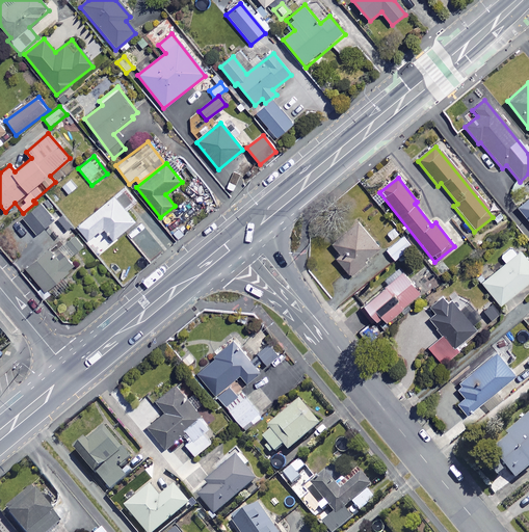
[(134,223),(125,210),(133,203),(124,190),(77,227),(87,241),(104,229),(112,240),(134,223)]
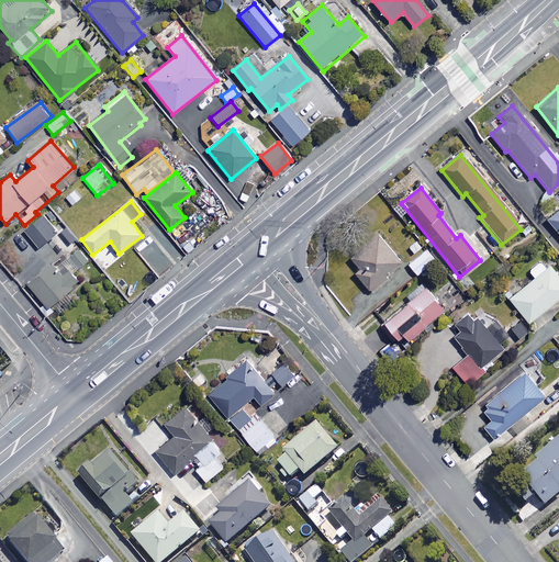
[(558,212),(547,222),(558,236),(558,212)]
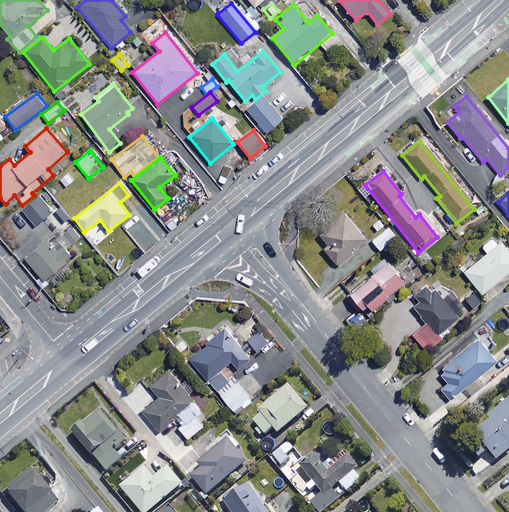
[(52,213),(38,196),(21,211),(34,227),(52,213)]
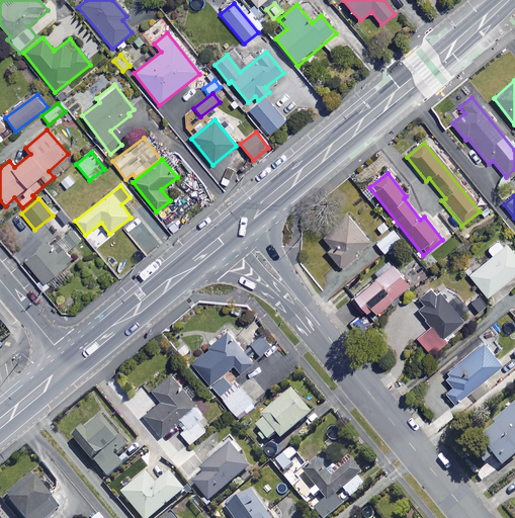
[(346,216),(320,237),(331,251),(327,254),(337,266),(367,242),(346,216)]
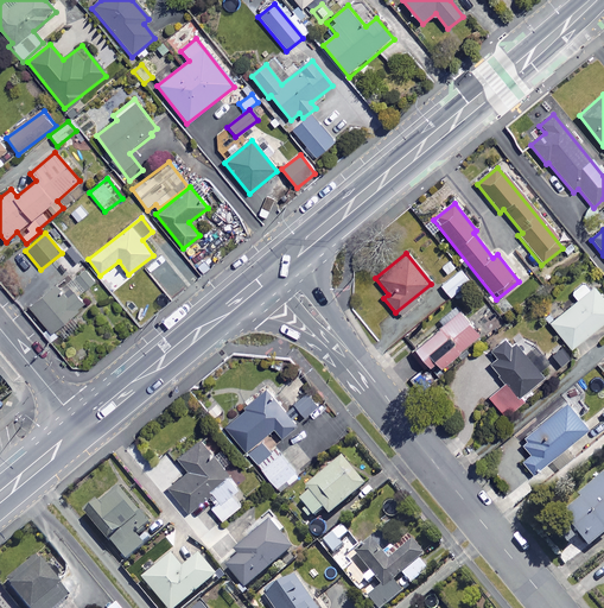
[(466,283),(447,259),(439,266),(446,277),(437,284),(449,298),(466,283)]
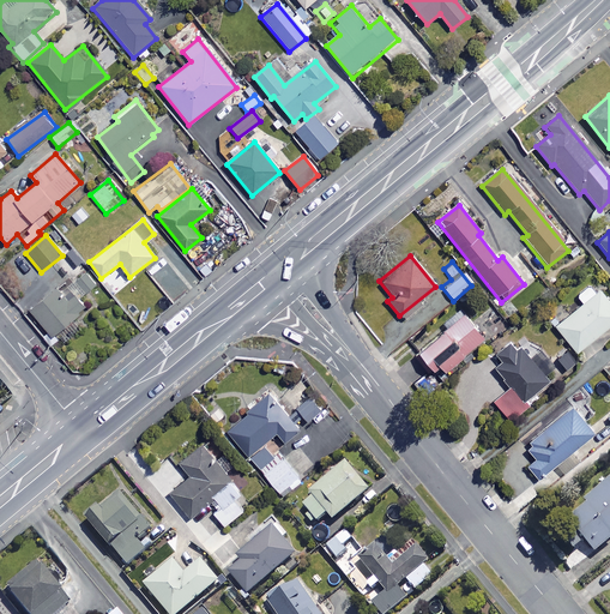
[(85,274),(73,281),(84,295),(95,287),(85,274)]
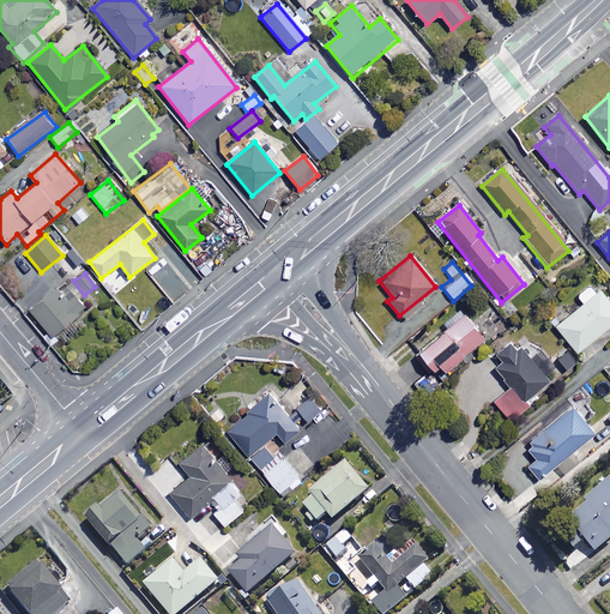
[(593,295),(587,288),(575,298),(581,305),(554,326),(574,353),(609,324),(609,306),(598,290),(593,295)]
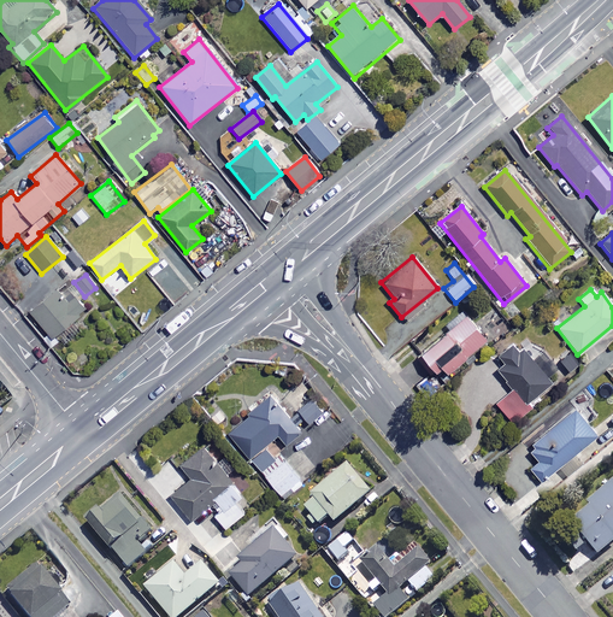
[(64,301),(56,292),(31,313),(53,339),(86,311),(72,294),(64,301)]
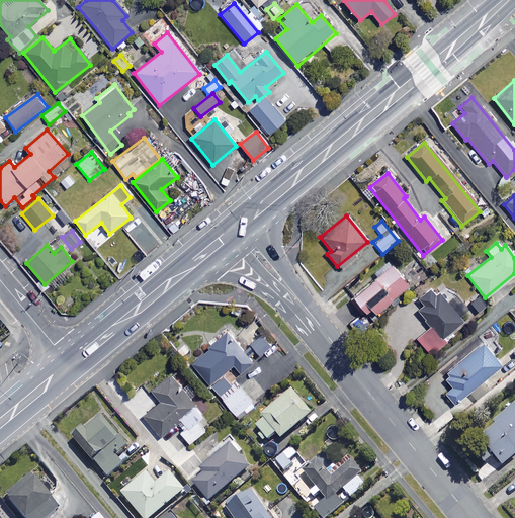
[(410,285),(393,265),(350,300),(364,317),(373,309),(378,315),(398,298),(397,296),(410,285)]
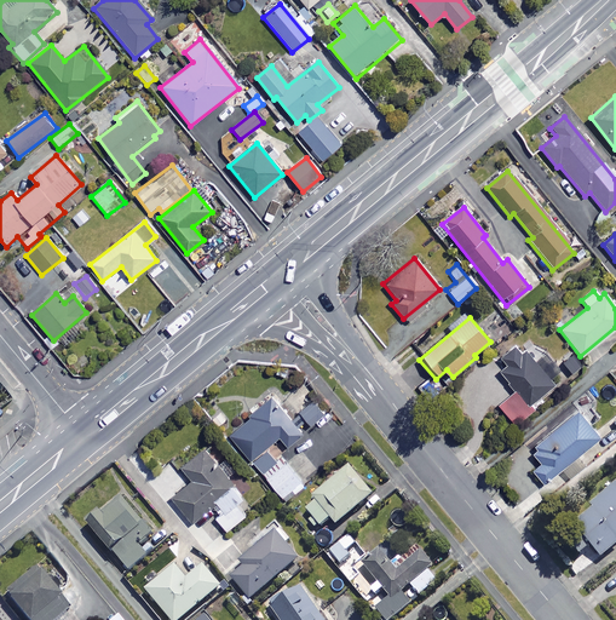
[(431,332),(416,343),(422,351),(437,339),(431,332)]
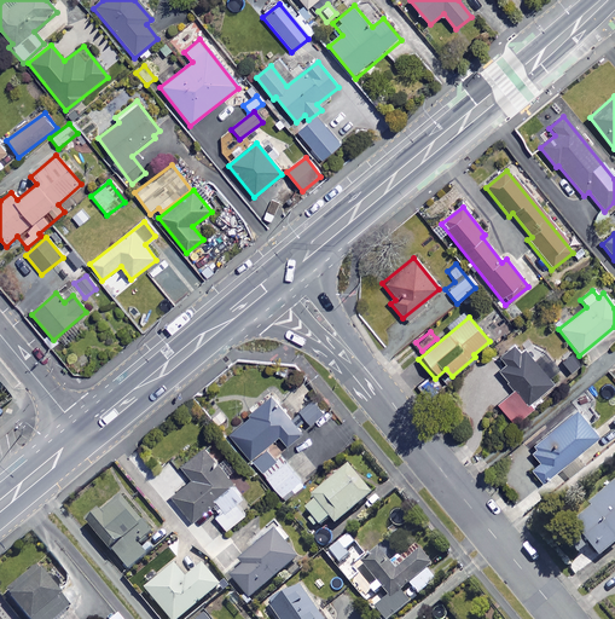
[(534,364),(517,345),(492,366),(515,392),(498,408),(515,426),(533,410),(529,405),(560,377),(541,357),(534,364)]
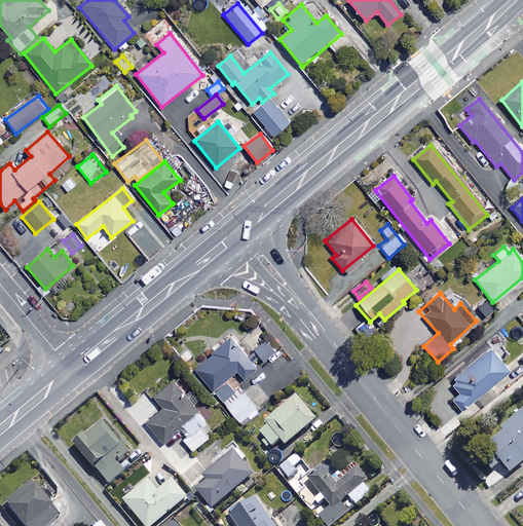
[(231,338),(195,370),(222,401),(232,392),(224,383),(238,372),(245,379),(257,368),(231,338)]
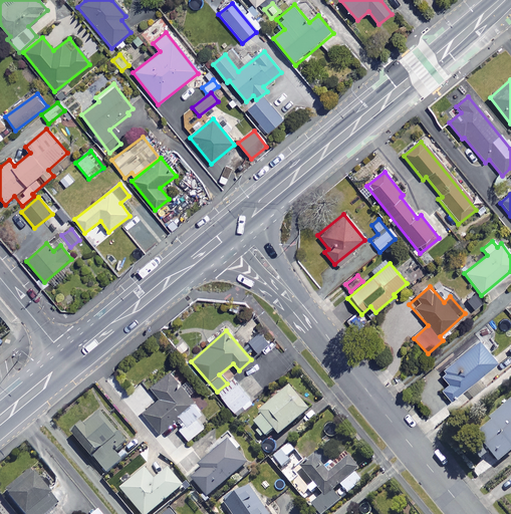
[(268,343),(257,332),(247,341),(257,353),(268,343)]
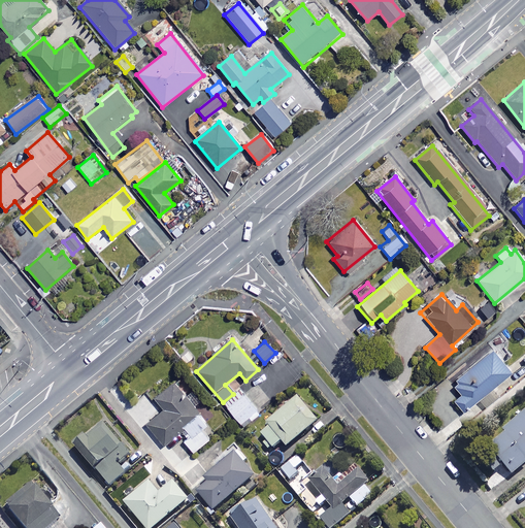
[(450,400),(459,410),(474,397),(482,405),(495,394),(488,386),(506,370),(488,348),(448,382),(457,393),(450,400)]
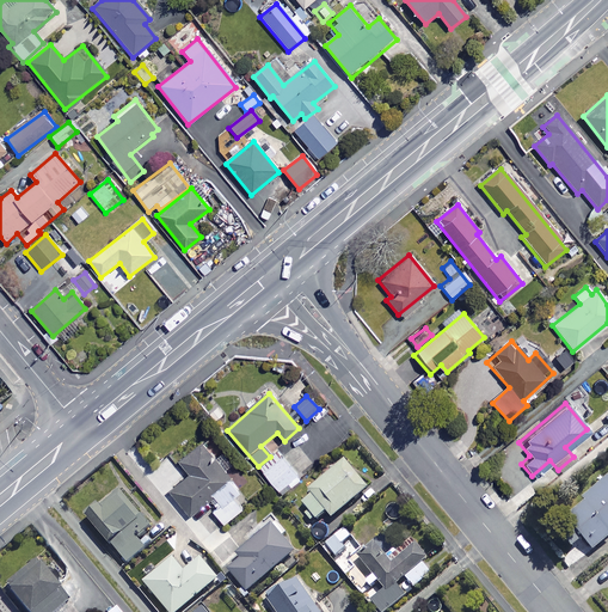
[(240,494),(201,446),(178,464),(189,476),(169,493),(188,518),(213,497),(220,506),(212,512),(223,526),(241,510),(233,500),(240,494)]
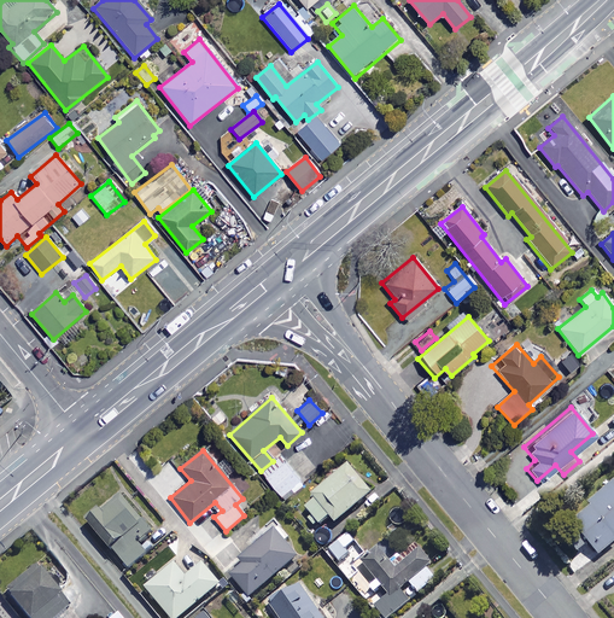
[(265,477),(280,496),(290,489),(292,494),(302,487),(284,462),(265,477)]
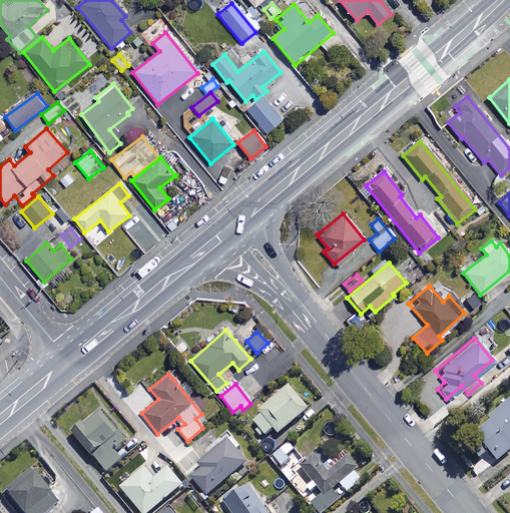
[(273,430),(278,437),(308,411),(289,389),(249,423),(263,438),(273,430)]
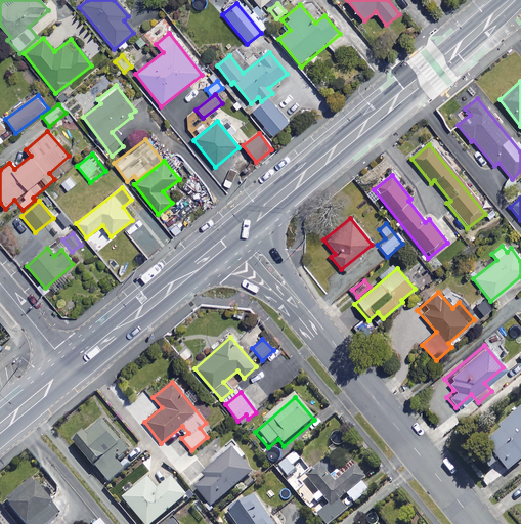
[(520,405),(520,404),(478,442),(503,470),(520,452),(520,405)]
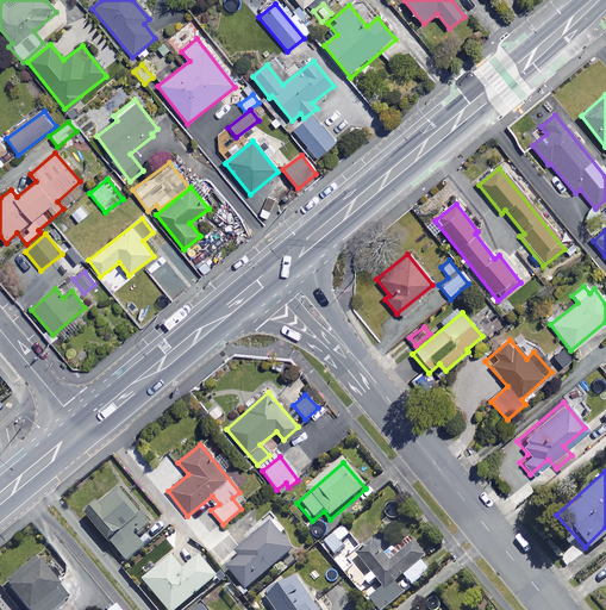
[(147,524),(120,491),(87,518),(113,551),(147,524)]
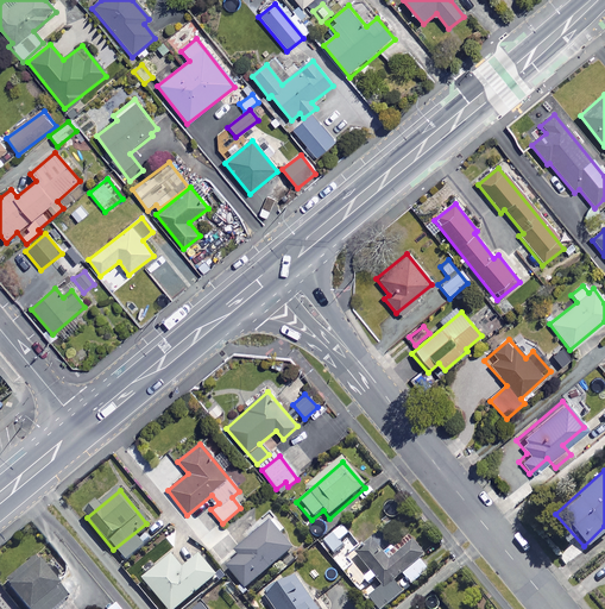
[(245,592),(292,553),(281,539),(288,532),(277,520),(237,554),(240,558),(227,570),(245,592)]
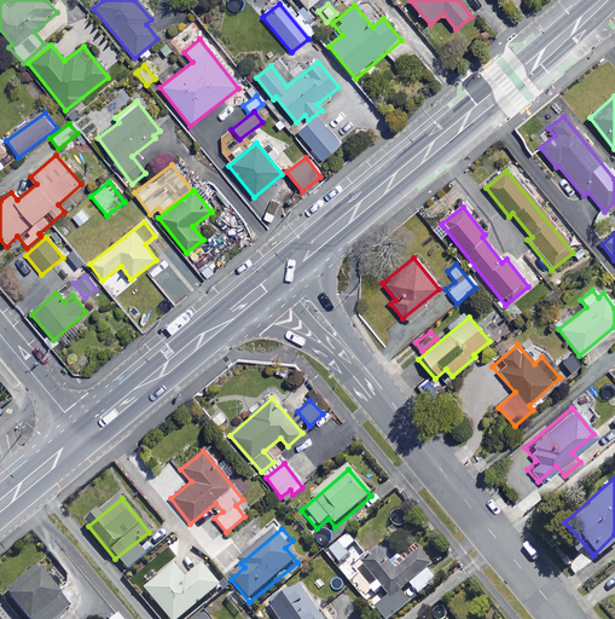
[(357,553),(344,536),(325,549),(337,566),(357,553)]
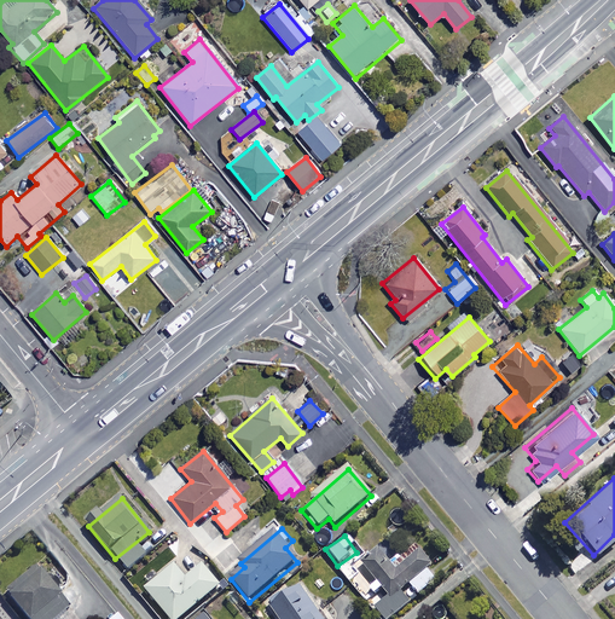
[(340,570),(376,618),(394,618),(413,606),(410,601),(437,580),(416,550),(393,567),(376,544),(340,570)]
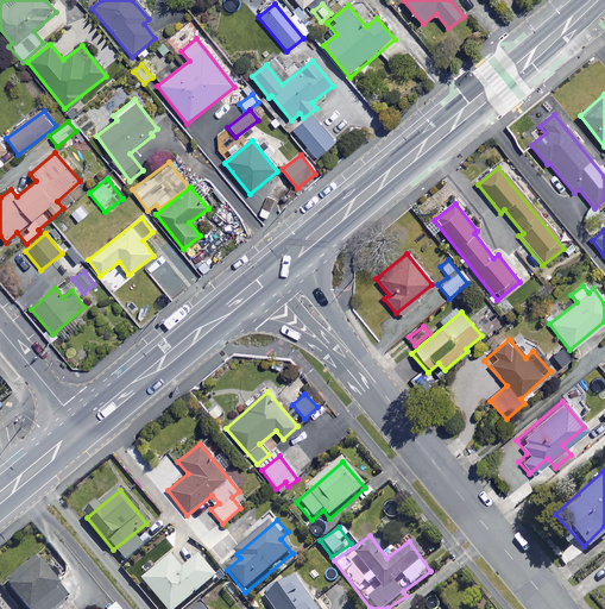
[(182,571),(170,558),(142,582),(164,608),(180,608),(215,579),(197,558),(182,571)]
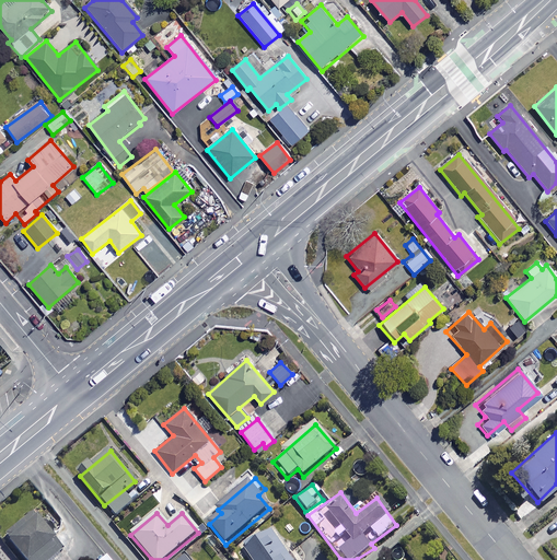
[(60,549),(31,515),(4,537),(23,559),(59,559),(55,553),(60,549)]
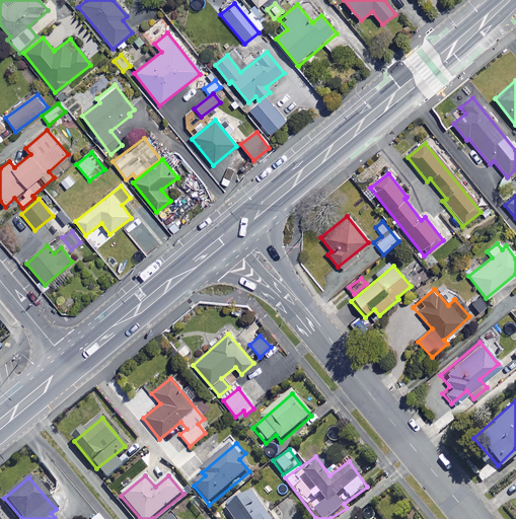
[(270,518),(253,494),(236,505),(234,501),(225,507),(233,518),(270,518)]
